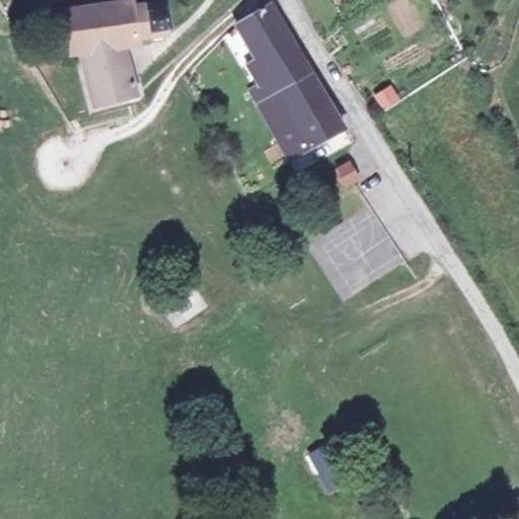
[(150,3),(149,0),(106,0),(64,6),(70,57),(80,55),(130,48),(154,44),(153,36),(173,33),(167,1),(150,3)]
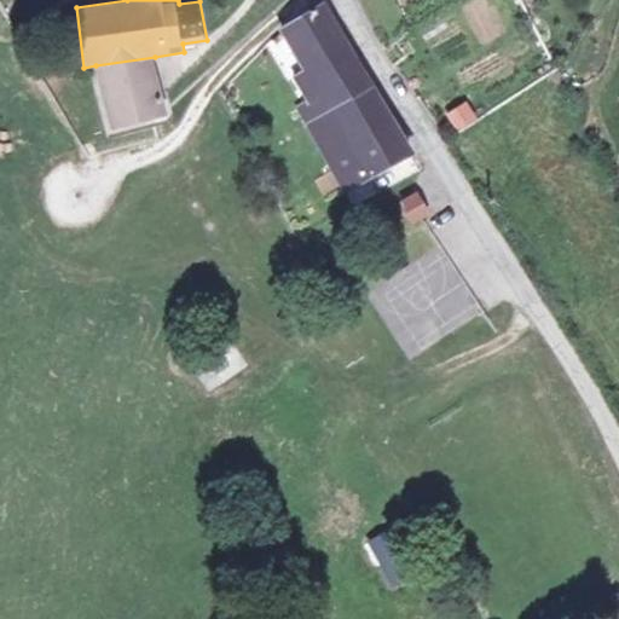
[(313,0),(312,0),(277,30),(300,65),(316,91),(305,98),(293,106),(343,190),(405,151),(313,0)]
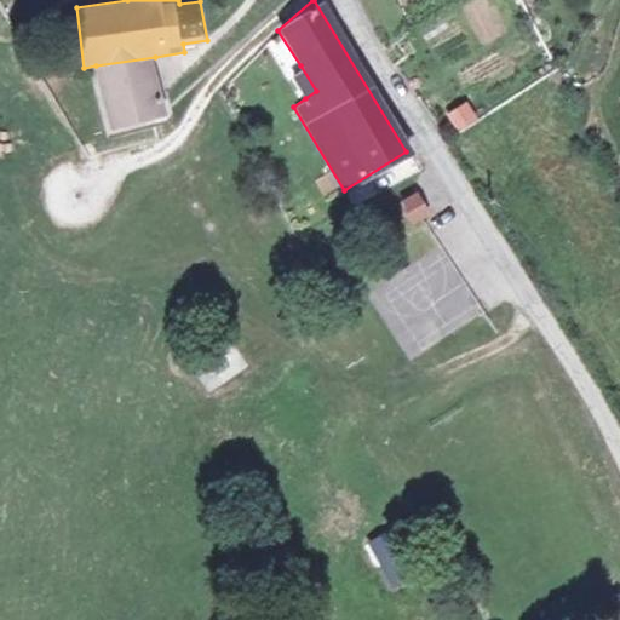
[(395,41),(378,52),(385,65),(403,53),(395,41)]
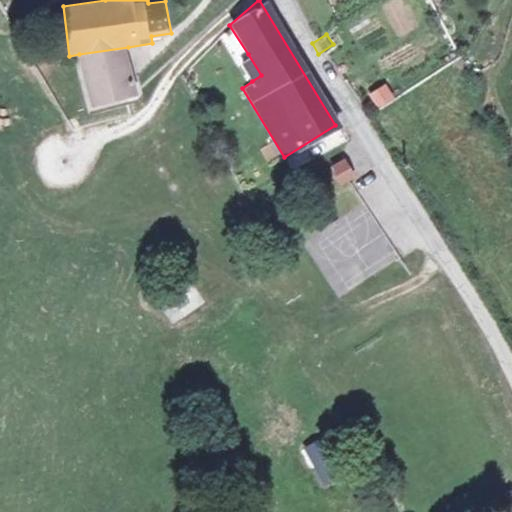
[(79,54),(94,105),(116,99),(140,93),(128,47),(79,54)]
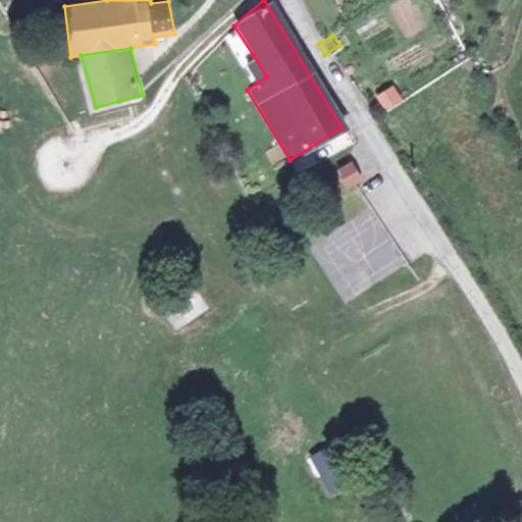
[(244,61),(257,83),(266,76),(253,55),(244,61)]
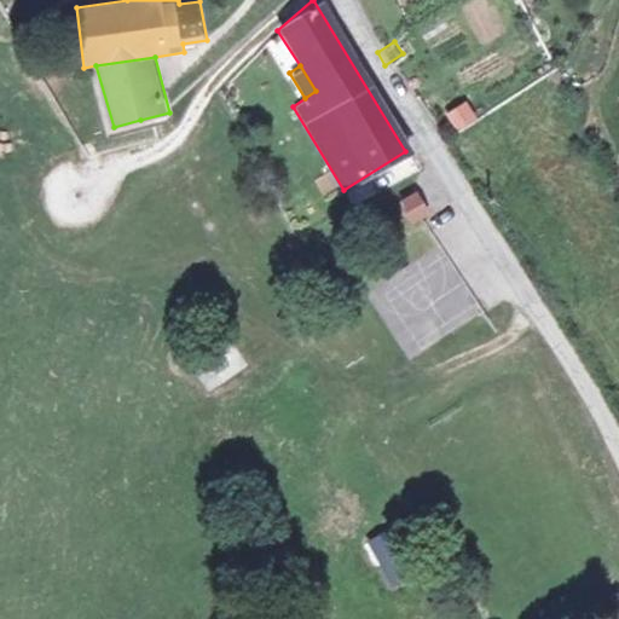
[(456,133),(478,119),(464,99),(443,113),(456,133)]
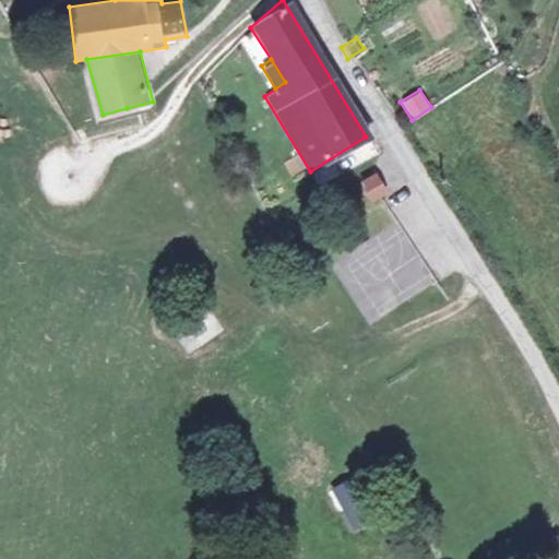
[(356,182),(366,197),(377,189),(367,175),(356,182)]
